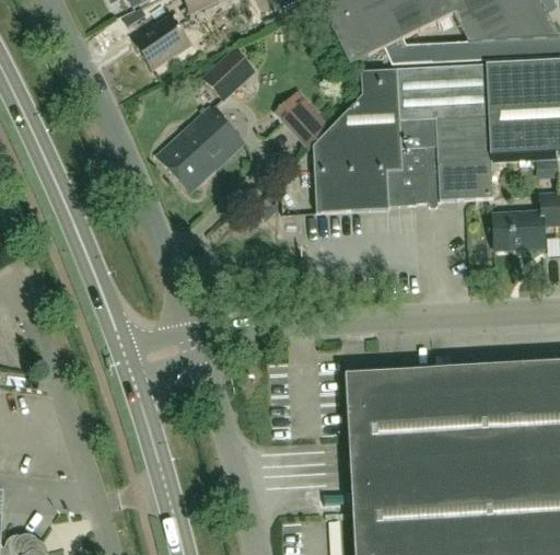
[(184,0),(190,12),(214,0),(184,0)]
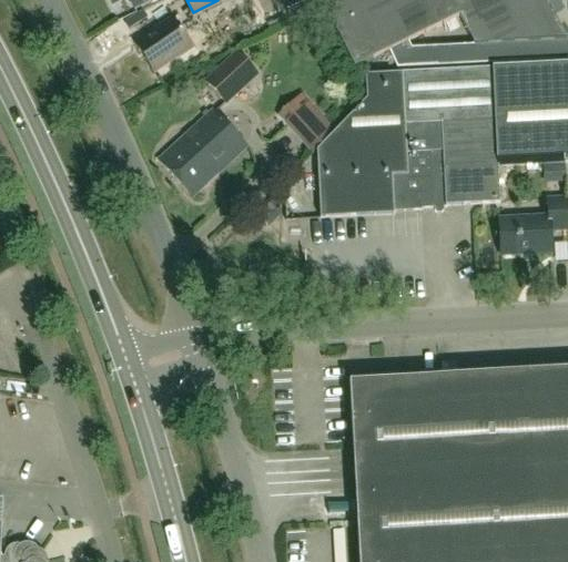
[(282,0),(290,14),(304,8),(300,0),(282,0)]
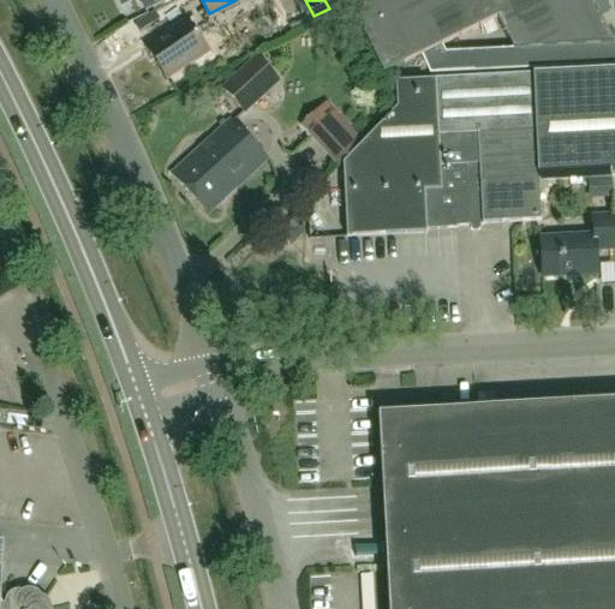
[(350,0),(384,69),(422,51),(442,41),(497,13),(490,0),(350,0)]
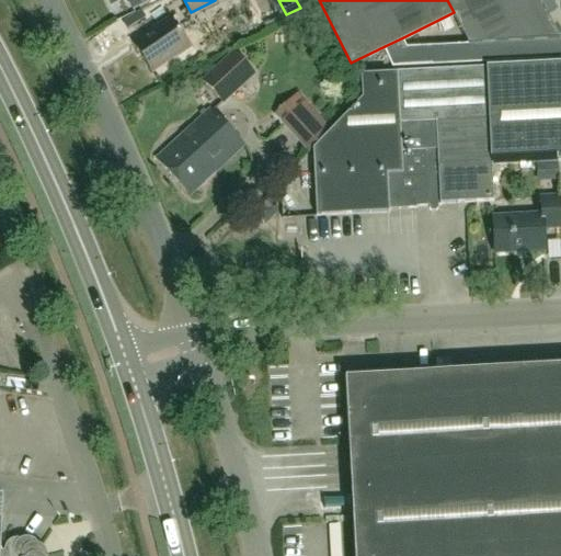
[(447,0),(454,12),(468,41),(560,36),(548,11),(542,0),(447,0)]
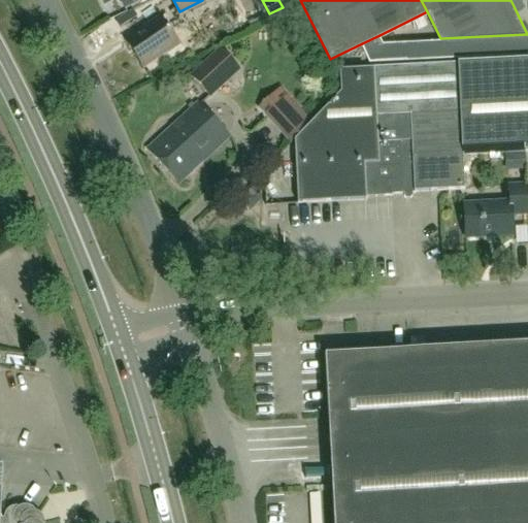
[(159,13),(125,37),(143,64),(178,40),(159,13)]
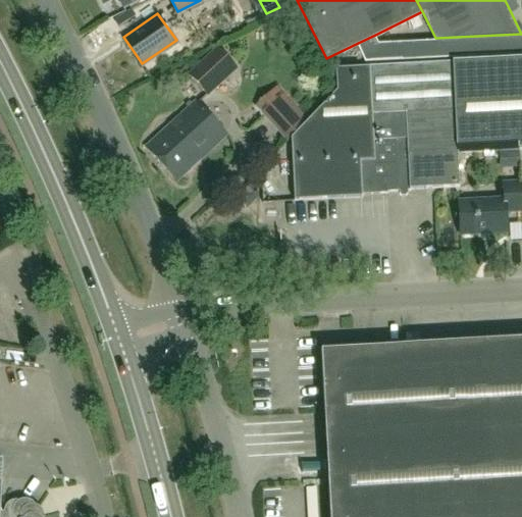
[(375,35),(358,43),(365,59),(462,54),(521,52),(521,34),(435,38),(433,38),(378,41),(375,35)]
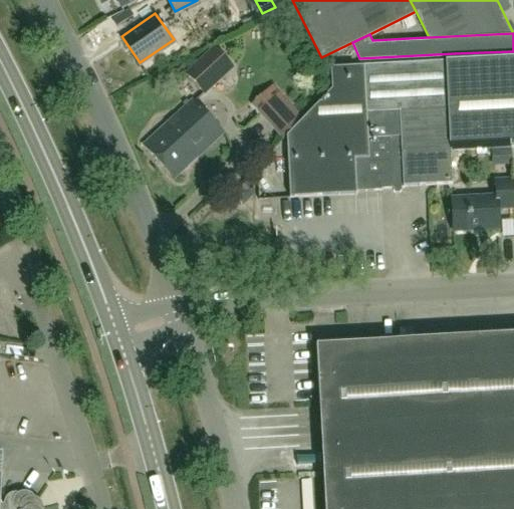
[(214,44),(186,70),(205,90),(233,64),(214,44)]
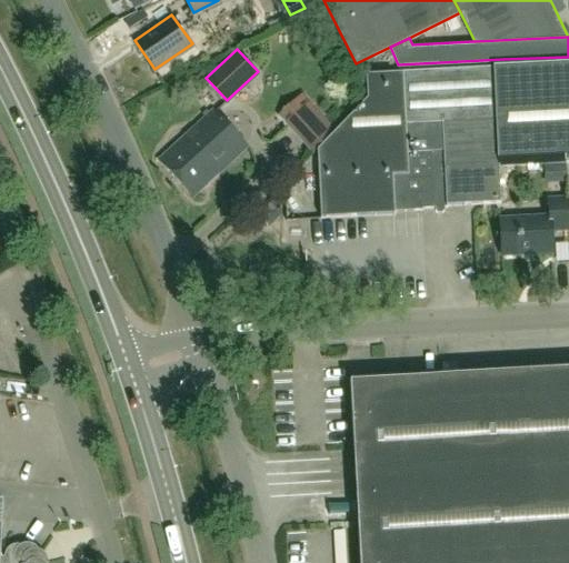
[(568,60),(493,64),(402,70),(366,72),(367,96),(318,146),(321,213),(396,210),(395,208),(422,207),(422,205),(435,204),(436,207),(438,210),(442,210),(443,208),(443,204),(446,204),(446,202),(501,199),(500,180),(499,163),(566,160),(568,159),(568,60)]
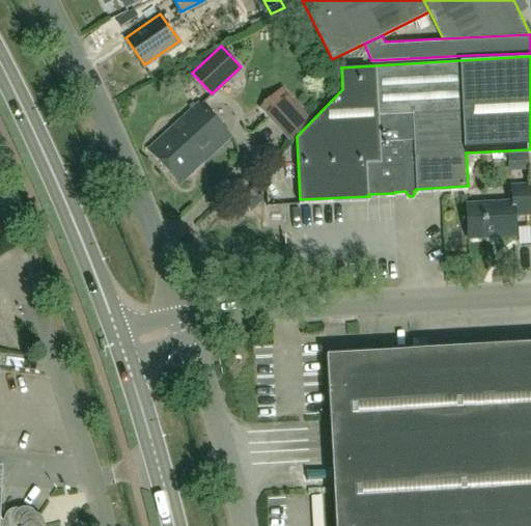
[(179,182),(231,134),(199,100),(147,147),(179,182)]
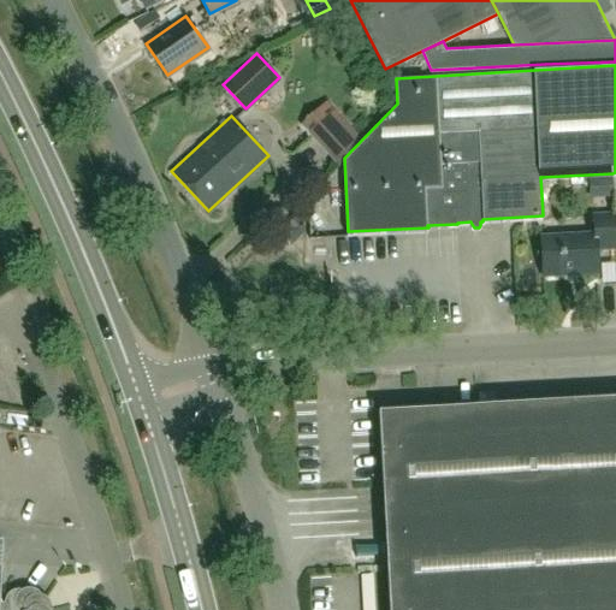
[(594,232),(542,235),(544,274),(598,272),(597,246),(615,246),(615,213),(593,213),(594,232)]
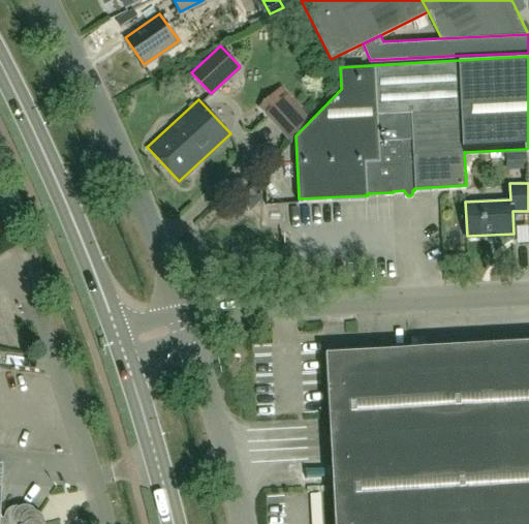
[(250,207),(261,195),(249,184),(238,196),(250,207)]
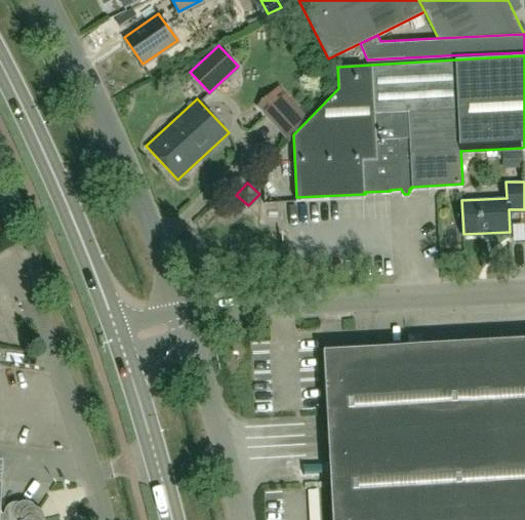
[(524,519),(524,338),(323,350),(332,519),(524,519)]
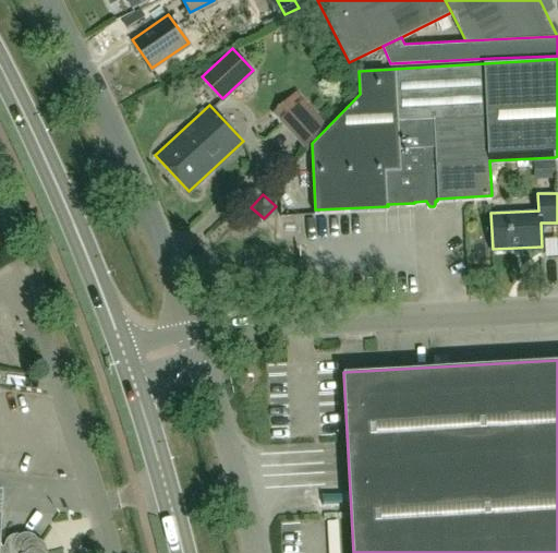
[(5,539),(0,549),(3,488),(0,488),(0,552),(47,552),(47,549),(46,544),(41,539),(38,538),(35,533),(29,531),(26,531),(21,532),(16,531),(12,532),(9,535),(5,539)]
